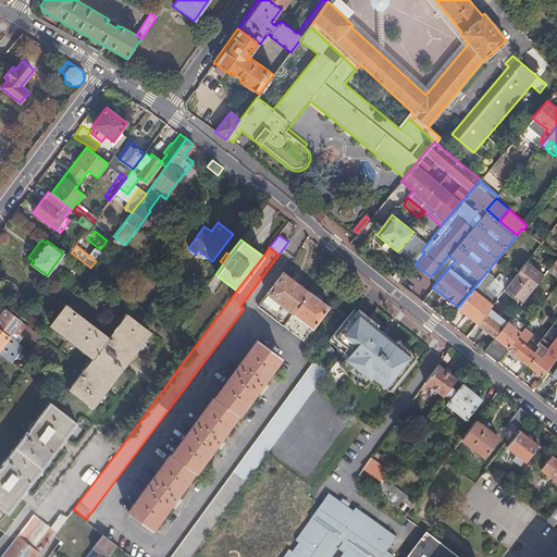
[(546,270),(556,277),(556,257),(551,265),(546,270)]
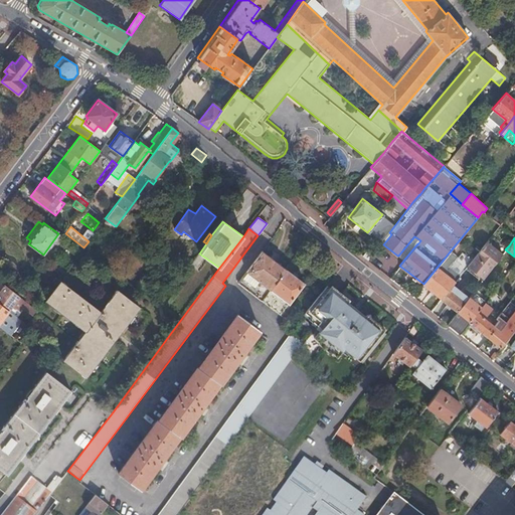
[(479,280),(481,282),(503,253),(487,241),(468,266),(471,269),(470,270),(474,273),(474,272),(476,273),(476,274),(481,278),(479,280)]
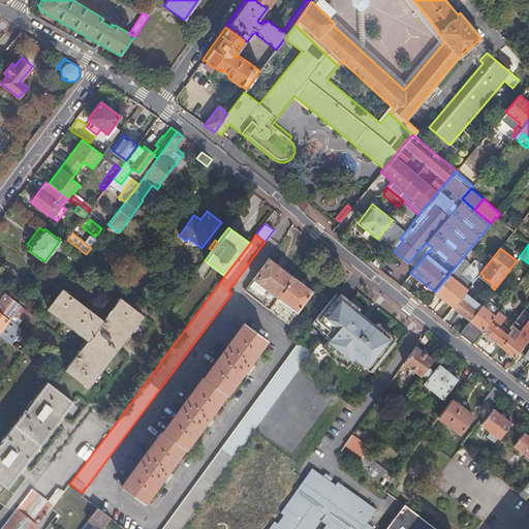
[(372,261),(376,266),(383,257),(378,253),(372,261)]
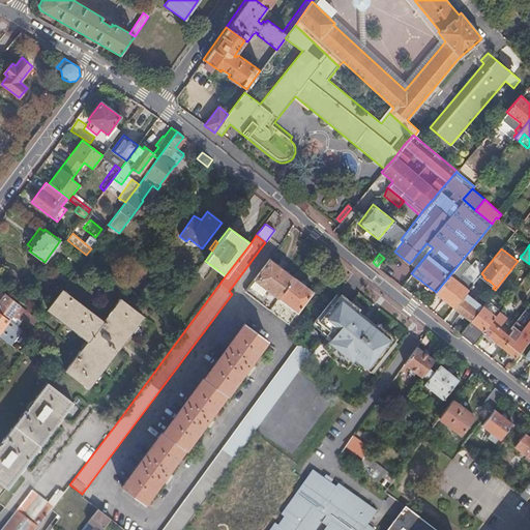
[(436,292),(454,306),(465,293),(481,273),(479,271),(483,266),(481,265),(482,264),(481,263),(480,264),(475,260),(471,265),(464,258),(436,292)]
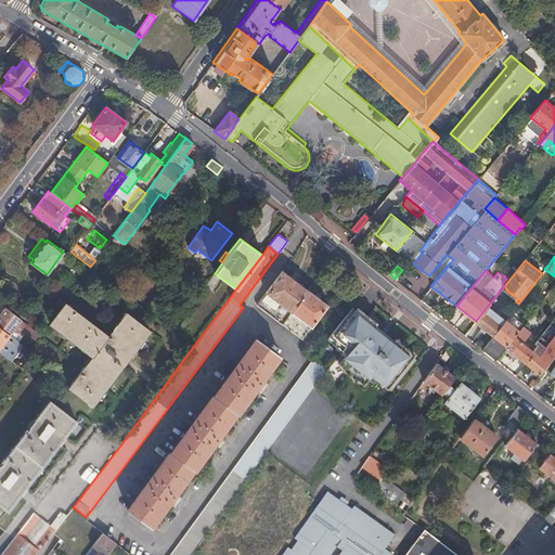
[(317,332),(311,327),(328,306),(282,271),(256,305),(308,344),(317,332)]
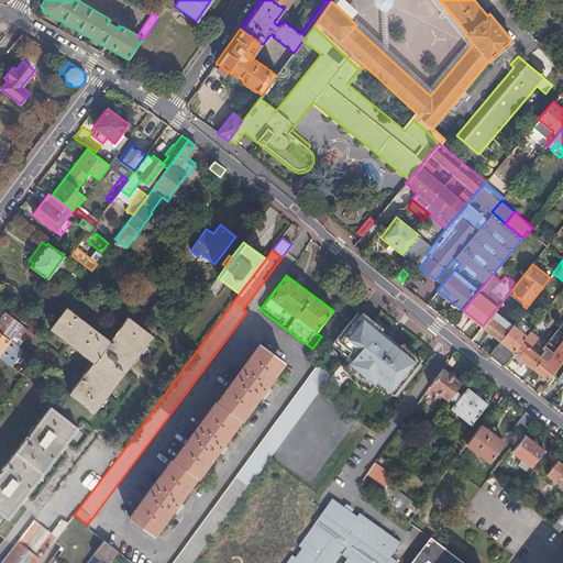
[(124,289),(131,294),(140,280),(132,276),(124,289)]
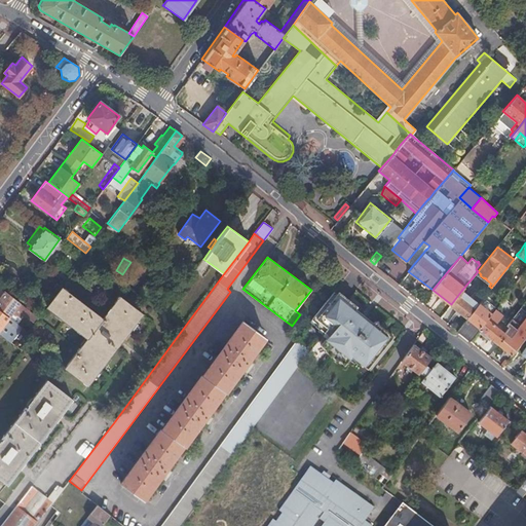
[(51,290),(57,294),(62,287),(57,284),(51,290)]
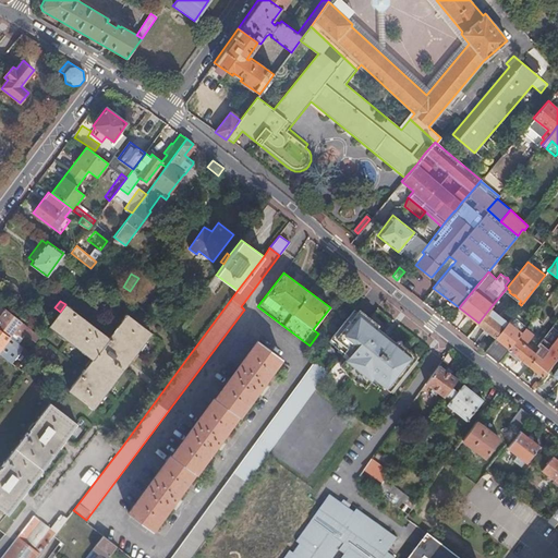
[(109,338),(65,305),(50,325),(95,359),(71,390),(95,409),(152,331),(125,313),(123,316),(124,317),(109,338)]
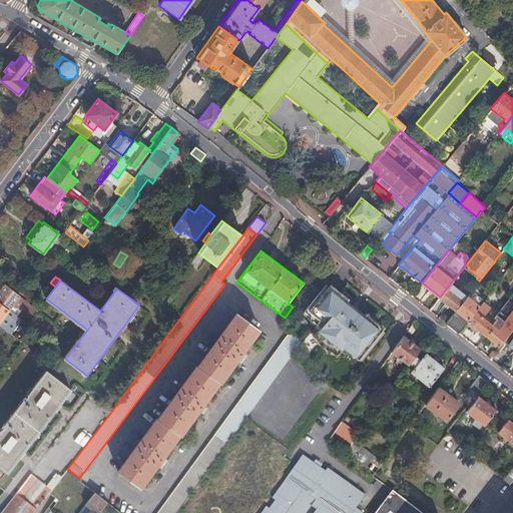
[(0,303),(8,310),(12,305),(18,310),(25,301),(4,284),(1,289),(0,288),(0,303)]
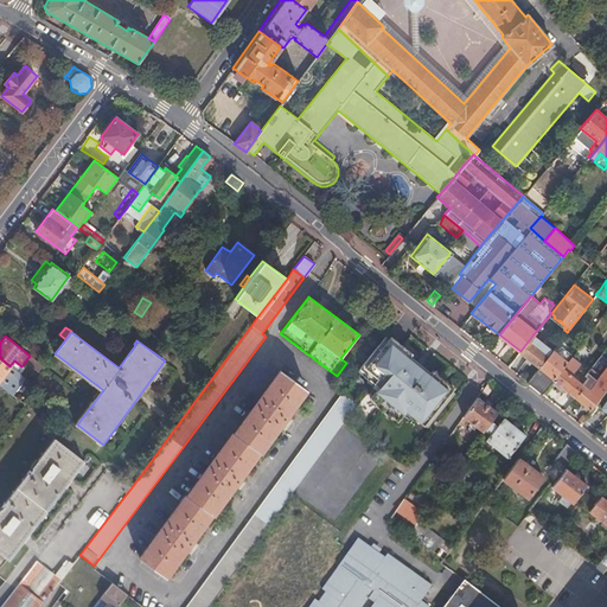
[(521,351),(540,366),(551,351),(532,336),(521,351)]
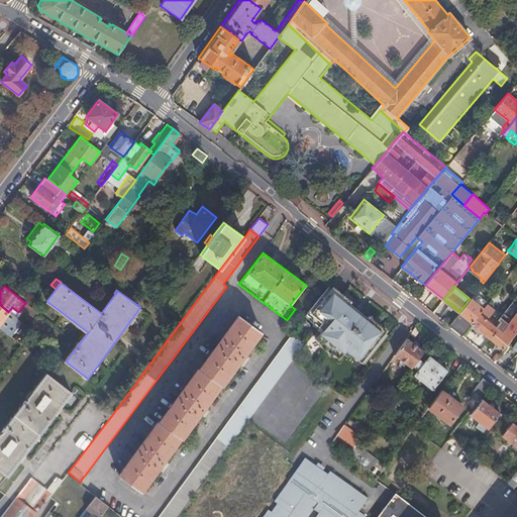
[(354,356),(358,359),(360,356),(366,362),(388,334),(328,287),(306,313),(312,318),(310,320),(314,323),(314,322),(323,329),(315,339),(321,343),(320,344),(332,354),(333,353),(338,358),(346,348),(354,355),(354,356)]
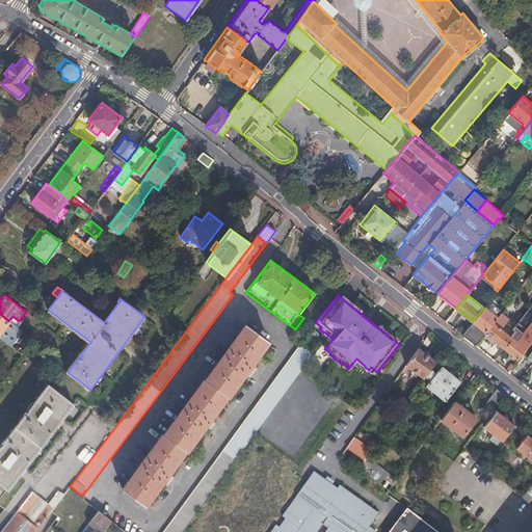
[(462,335),(475,344),(484,331),(491,322),(496,317),(483,308),(473,321),(462,335)]
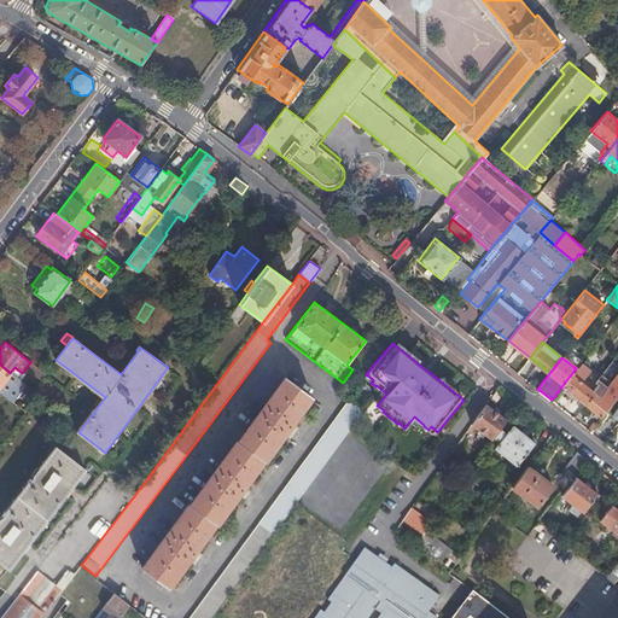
[(0,392),(12,402),(25,385),(10,373),(0,365),(0,392)]
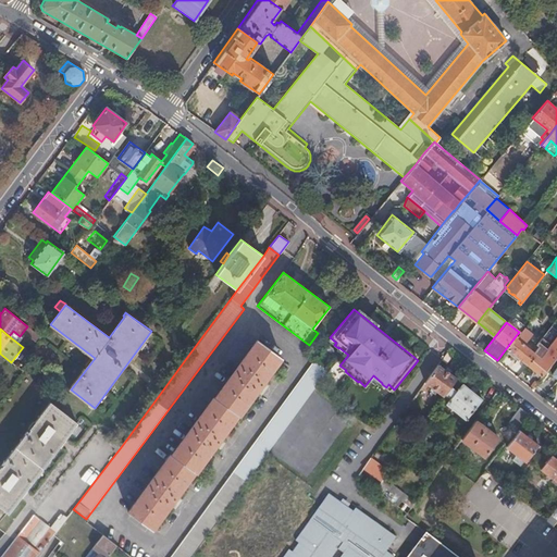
[(515,337),(507,347),(527,363),(534,353),(535,349),(534,348),(532,350),(515,337)]
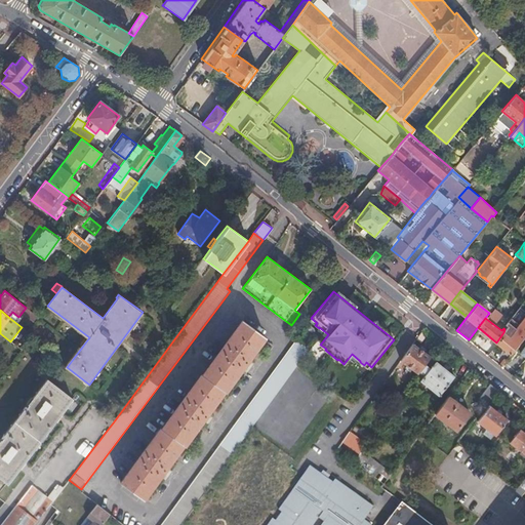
[(496,342),(511,354),(524,335),(524,319),(511,337),(503,332),(496,342)]
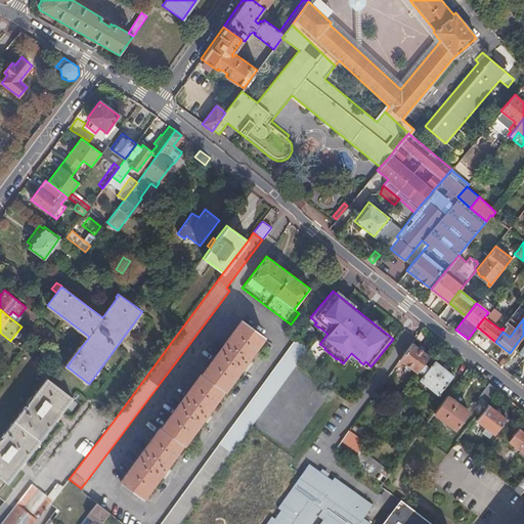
[(247,361),(264,337),(242,320),(202,375),(201,374),(161,429),(161,428),(121,482),(142,498),(161,474),(161,475),(166,469),(165,468),(182,444),(183,445),(202,421),(206,415),(223,390),(224,391),(242,366),(243,367),(247,361)]
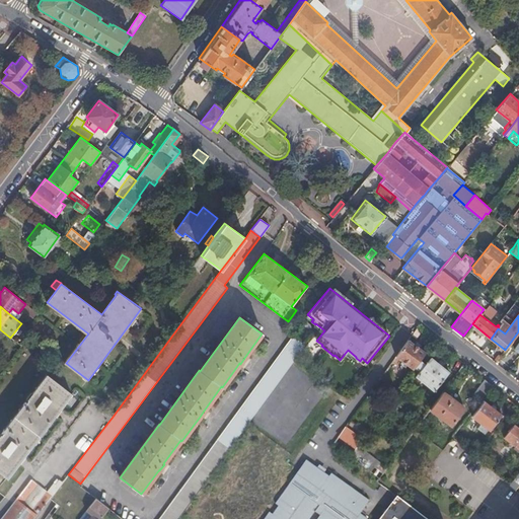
[(158,518),(177,518),(293,361),(304,346),(292,337),(158,518)]
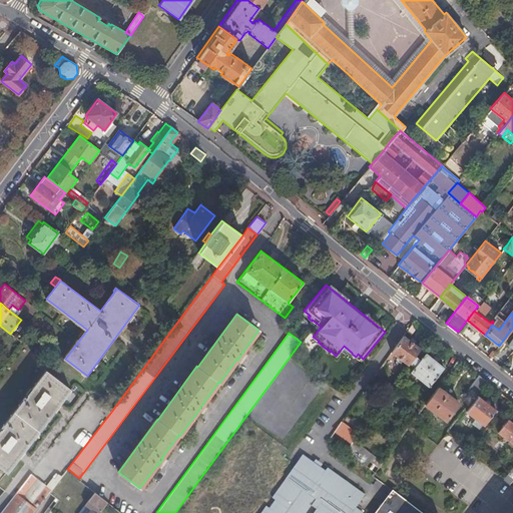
[(414,356),(420,349),(404,336),(388,359),(390,360),(394,355),(408,365),(409,363),(414,356)]
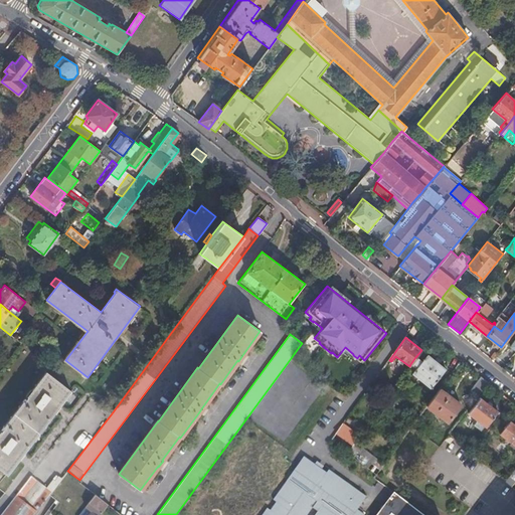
[(411,374),(431,388),(446,369),(425,355),(421,361),(415,357),(410,364),(415,368),(411,374)]
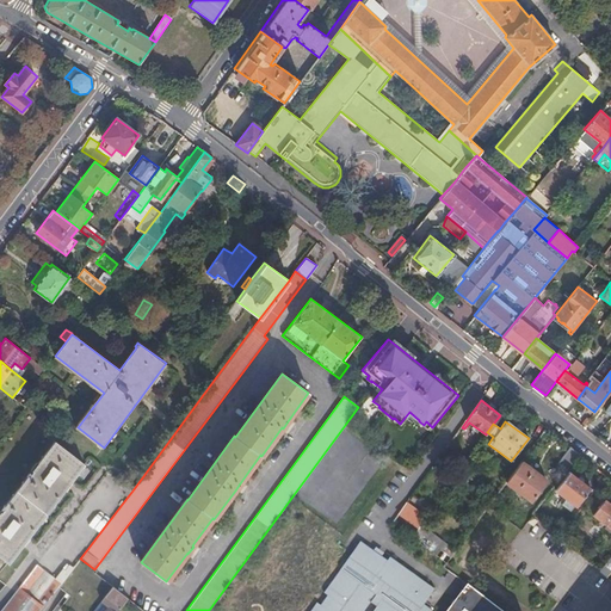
[(0,511),(0,556),(7,562),(81,464),(53,442),(0,511)]
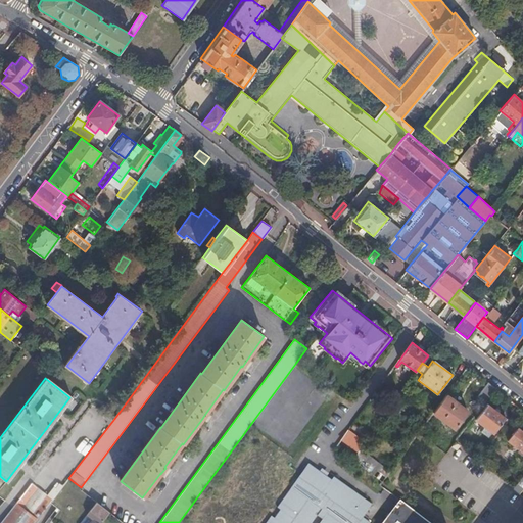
[(476,402),(481,407),(494,388),(487,382),(476,396),(479,398),(476,402)]
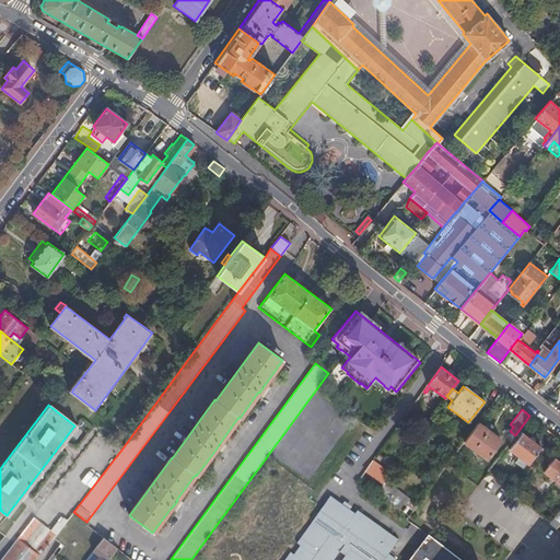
[(464,441),(487,458),(501,440),(478,422),(464,441)]
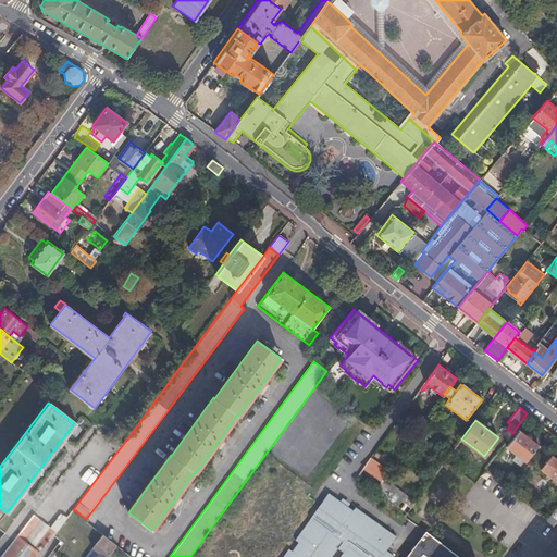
[(506,446),(527,462),(539,445),(519,430),(506,446)]
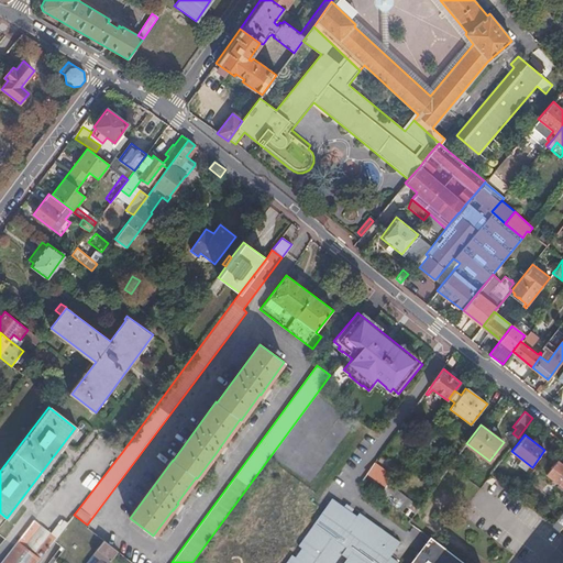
[(118,457),(122,452),(111,444),(109,448),(116,452),(113,454),(118,457)]
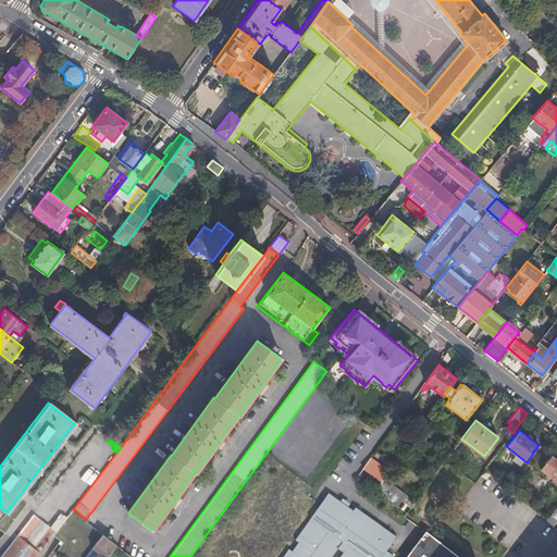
[(458,444),(453,453),(462,459),(468,450),(458,444)]
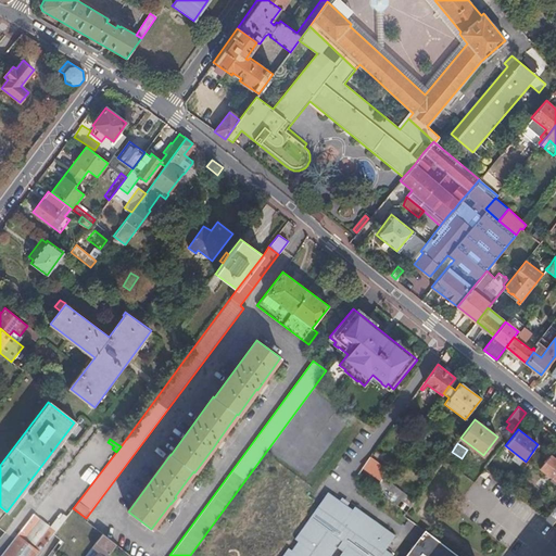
[(540,468),(555,480),(555,457),(551,454),(540,468)]
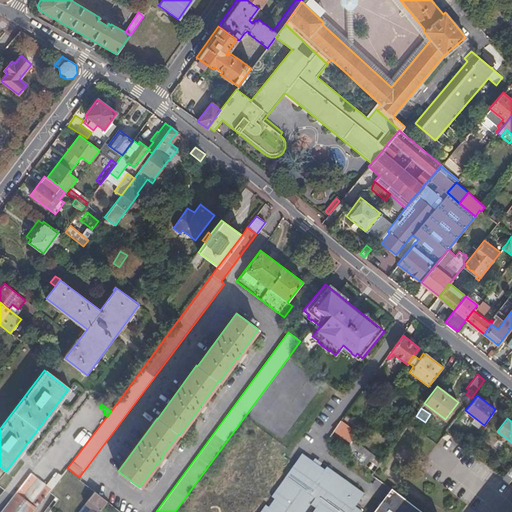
[(339,435),(349,442),(352,438),(356,433),(340,422),(334,431),(339,435)]
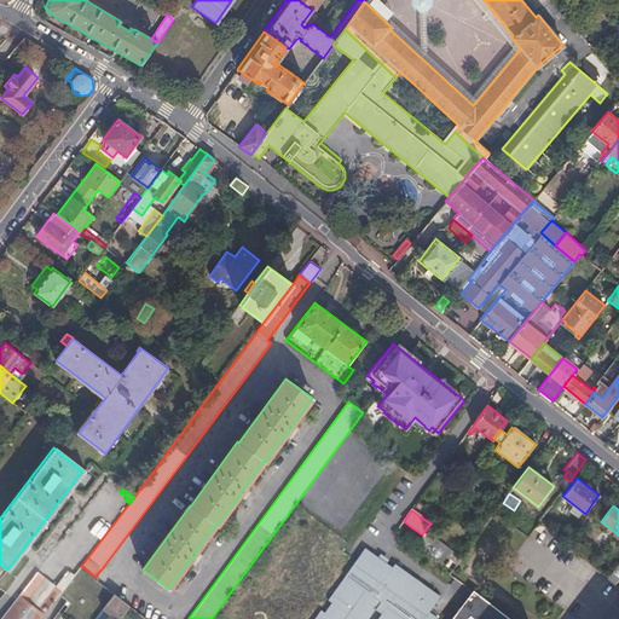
[(541,532),(545,527),(539,522),(534,527),(541,532)]
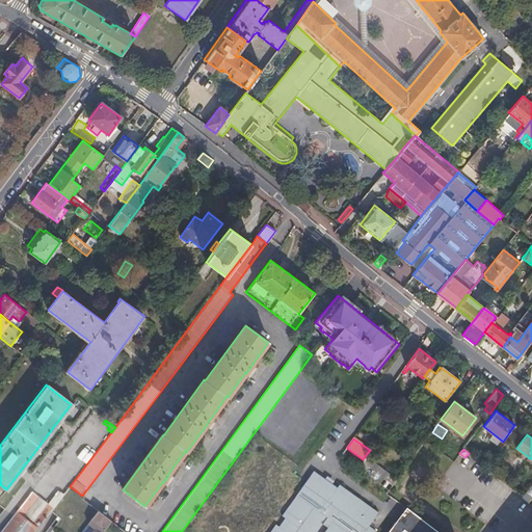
[(366,455),(363,459),(357,468),(389,489),(397,478),(366,455)]
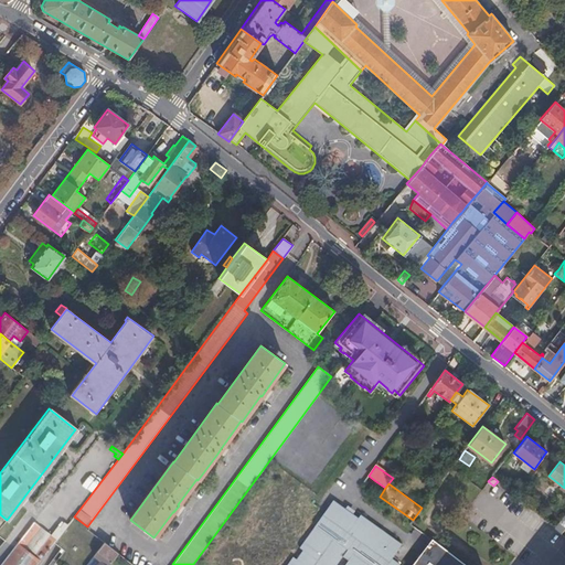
[(398,564),(391,560),(401,545),(360,514),(358,518),(333,500),(299,547),(302,550),(296,560),(292,556),(286,564),(336,564),(342,556),(348,561),(344,564),(398,564)]
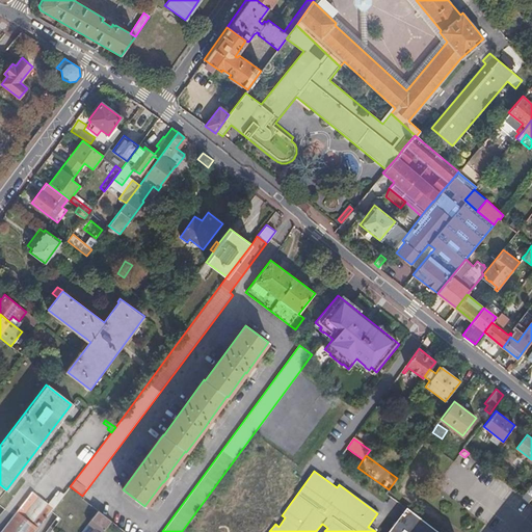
[(531,499),(531,483),(522,498),(529,503),(531,499)]
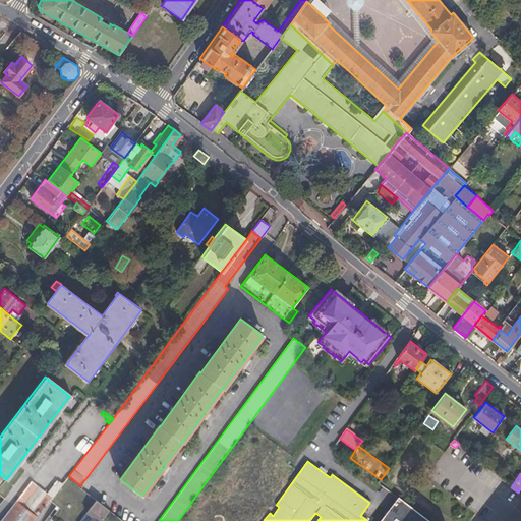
[(34,520),(62,484),(58,480),(54,485),(52,483),(46,493),(37,485),(31,481),(0,520),(34,520)]
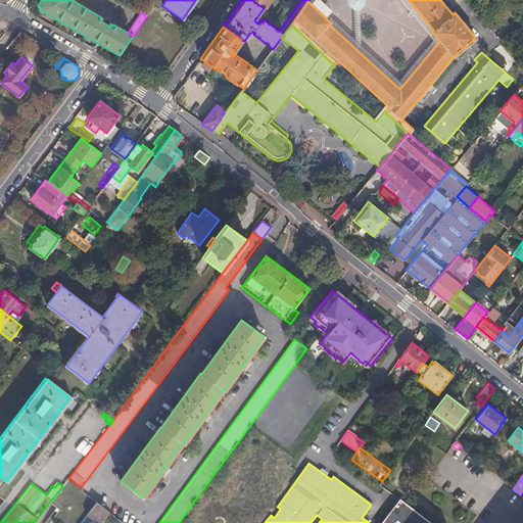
[(430,522),(399,500),(381,522),(430,522)]
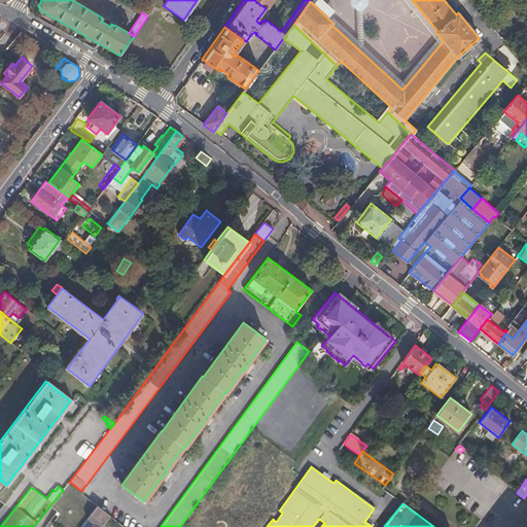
[(101,526),(110,516),(98,506),(88,519),(93,523),(90,526),(101,526)]
